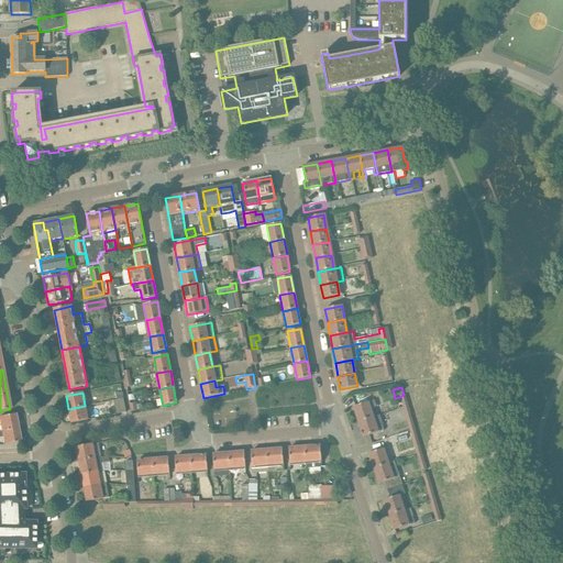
[(123,398),(117,399),(113,400),(117,415),(127,412),(123,398)]
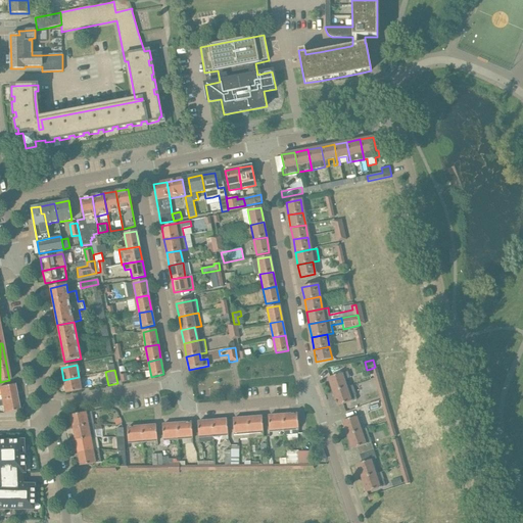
[(328,378),(333,392),(346,388),(343,380),(349,378),(347,372),(328,378)]
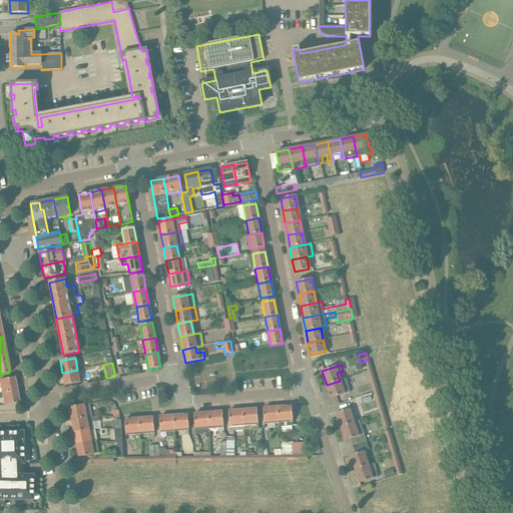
[(80,383),(77,370),(62,373),(65,386),(80,383)]
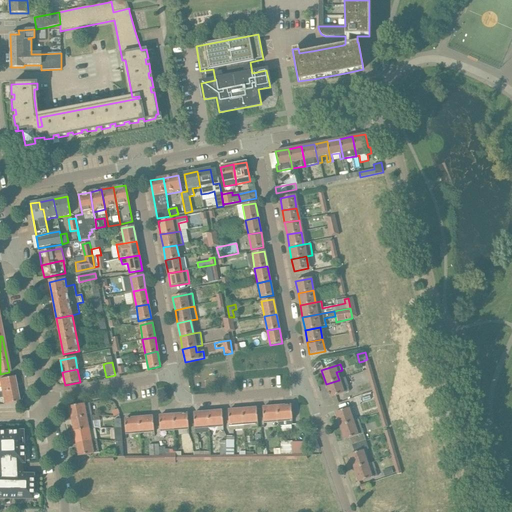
[(0,379),(0,384),(2,392),(16,389),(14,377),(0,379)]
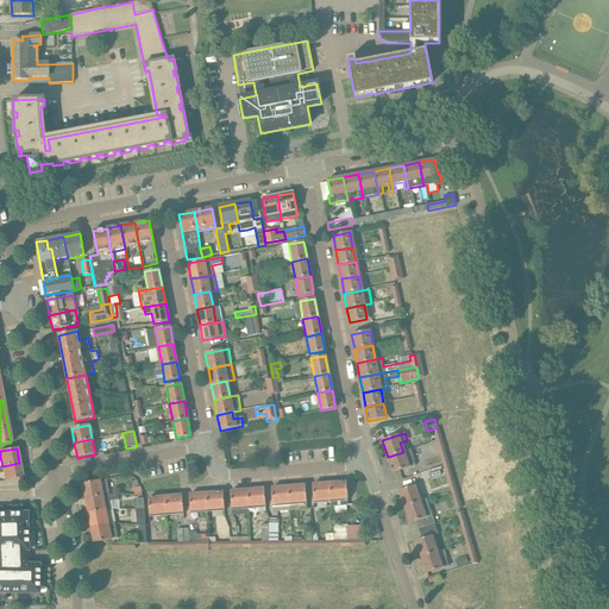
[(410,450),(403,452),(388,457),(393,473),(408,468),(407,463),(414,460),(410,450)]
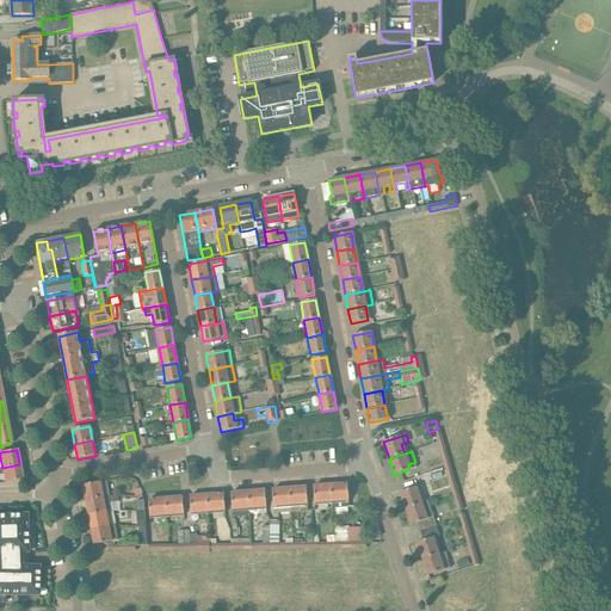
[(19,464),(2,468),(0,468),(0,475),(4,475),(5,483),(23,480),(19,464)]
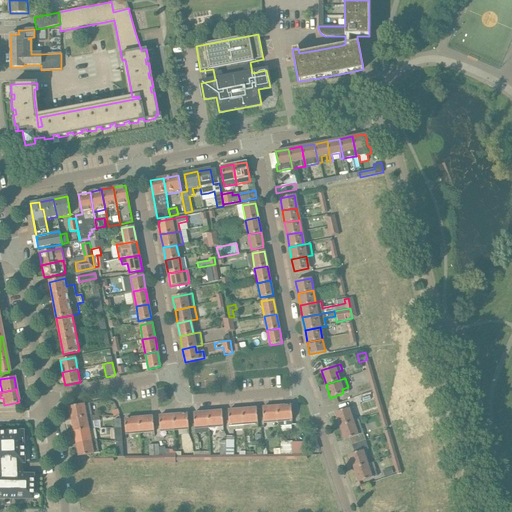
[(69,407),(71,420),(92,416),(89,403),(69,407)]
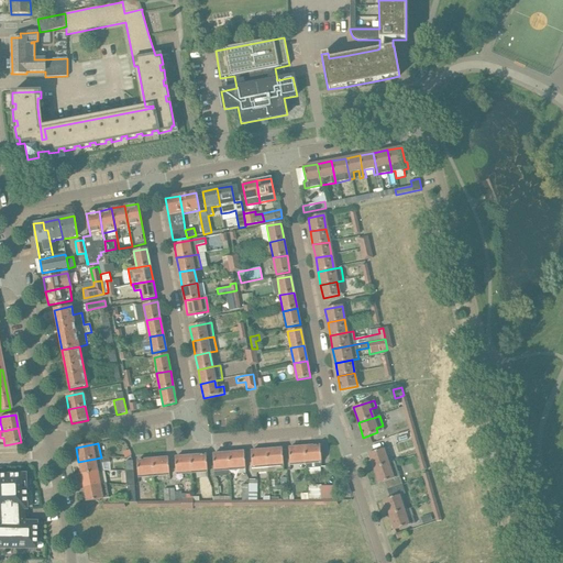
[(320,445),(305,448),(306,462),(306,468),(321,467),(320,445)]
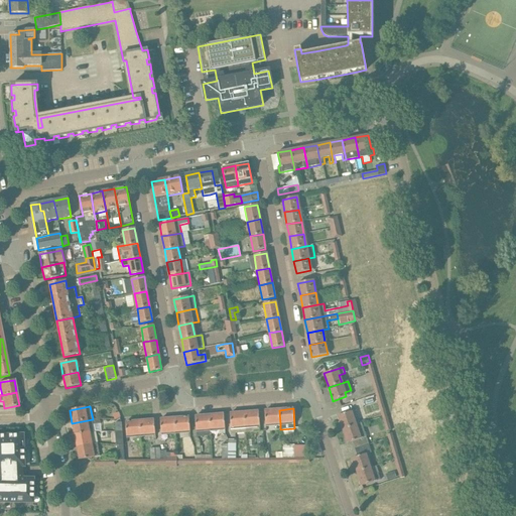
[(266,425),(280,423),(279,410),(264,411),(266,425)]
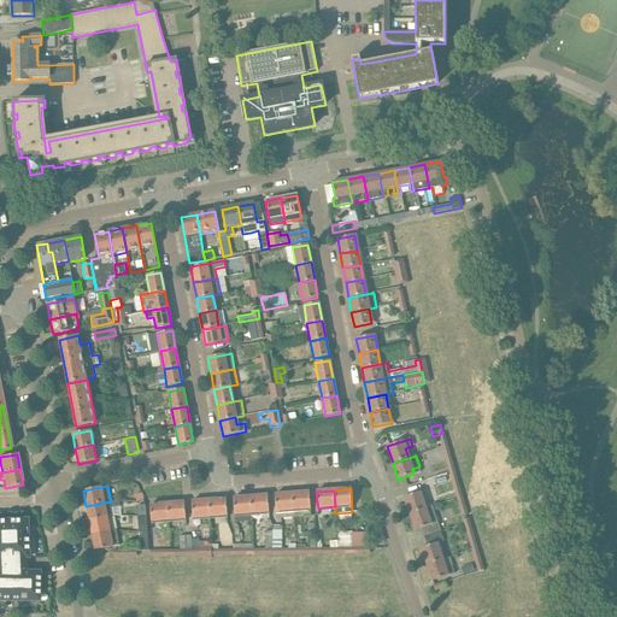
[(292,493),(293,511),(311,509),(309,492),(292,493)]
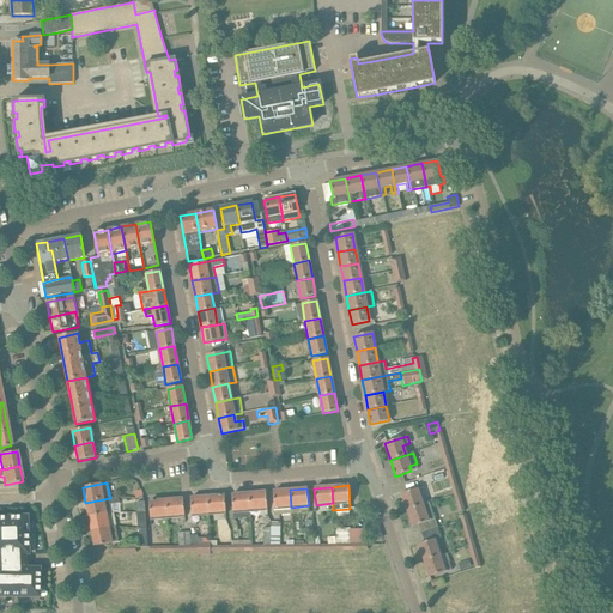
[(401,495),(407,510),(423,505),(417,489),(401,495)]
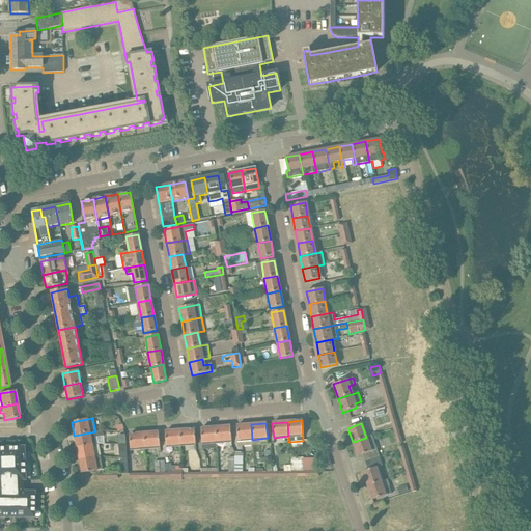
[(252,440),(251,424),(236,426),(239,447),(242,447),(242,446),(253,445),(252,440)]
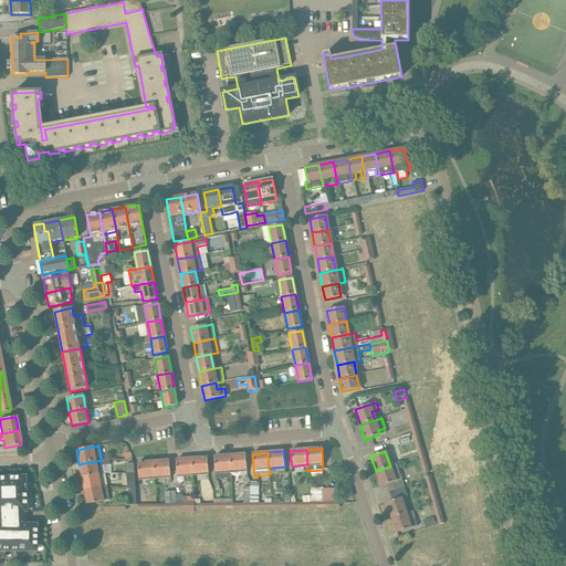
[(231,471),(247,470),(245,454),(230,456),(231,471)]
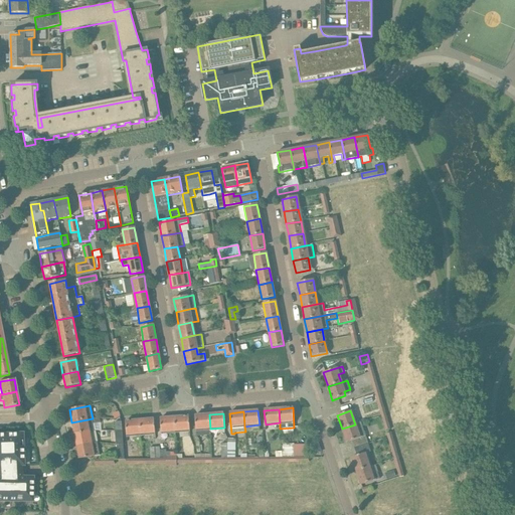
[(210,428),(209,414),(194,415),(196,436),(210,435),(210,434),(210,428)]
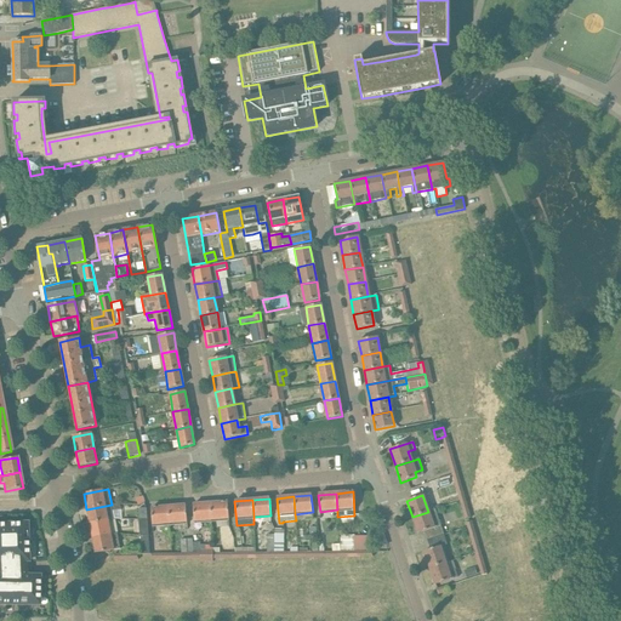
[(210,503),(211,520),(228,519),(227,502),(210,503)]
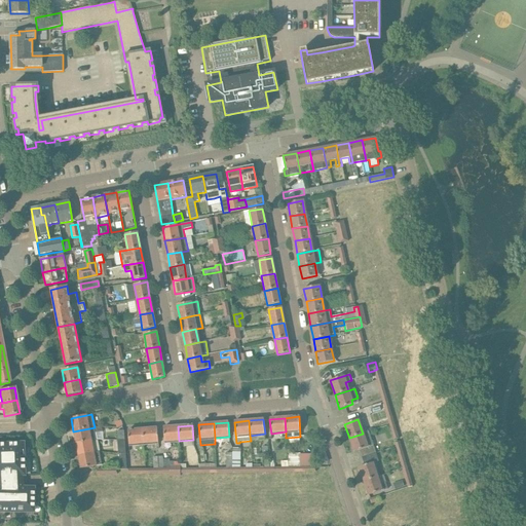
[(164,442),(179,441),(178,426),(163,427),(164,442)]
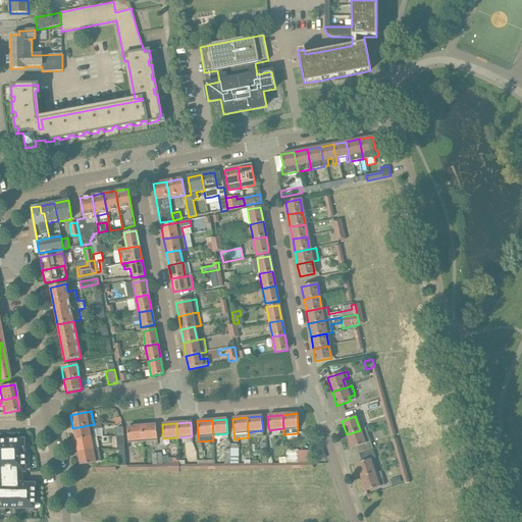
[(72,428),(75,440),(90,437),(96,436),(95,429),(101,428),(101,424),(94,424),(72,428)]
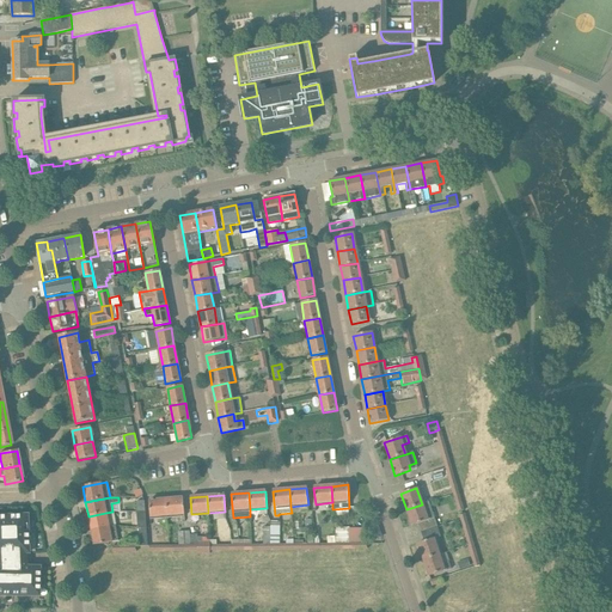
[(166,500),(167,516),(184,514),(183,499),(166,500)]
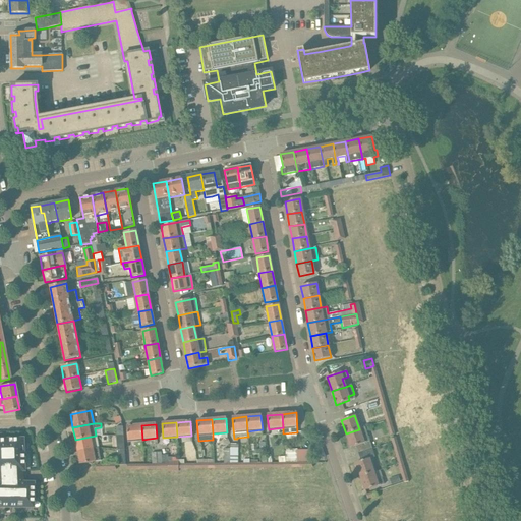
[(133,440),(142,440),(141,425),(126,426),(127,441),(133,440)]
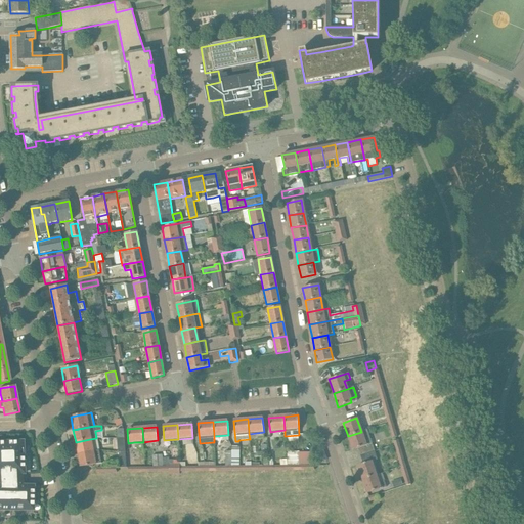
[(348,436),(352,450),(358,448),(360,456),(375,451),(367,430),(361,432),(348,436)]
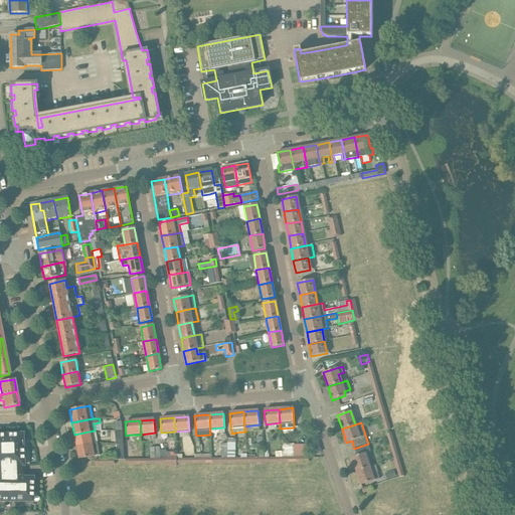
[(92,444),(89,432),(74,435),(76,447),(92,444)]
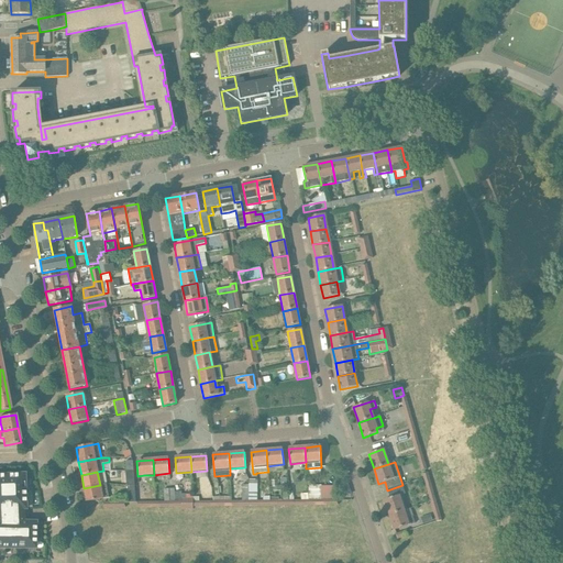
[(24,482),(24,474),(0,475),(0,548),(4,549),(12,549),(35,549),(35,541),(41,541),(41,530),(35,530),(35,522),(23,522),(23,510),(25,509),(24,493),(30,492),(30,481),(24,482)]
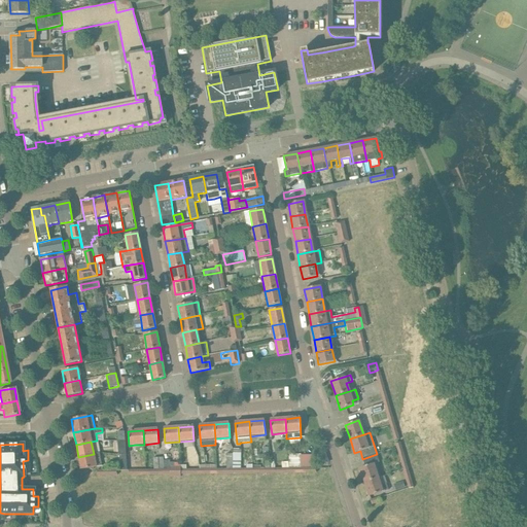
[(245,468),(246,468),(246,462),(241,462),(241,450),(236,450),(233,449),(233,453),(233,462),(233,469),(234,469),(245,468)]
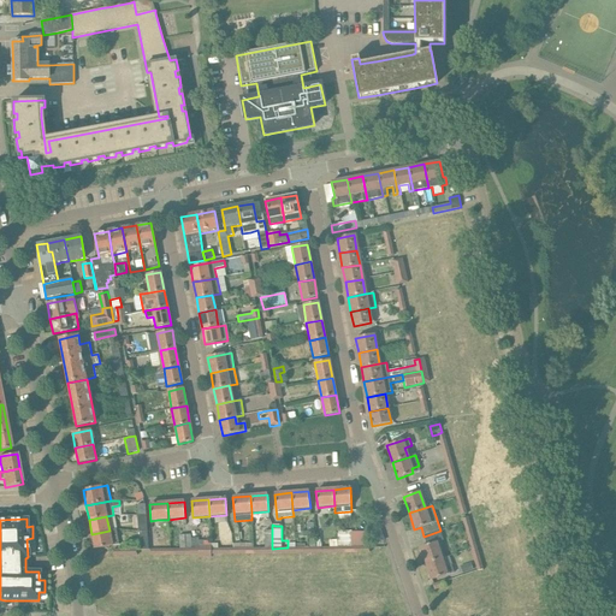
[(116,529),(110,531),(92,534),(95,549),(118,545),(116,529)]
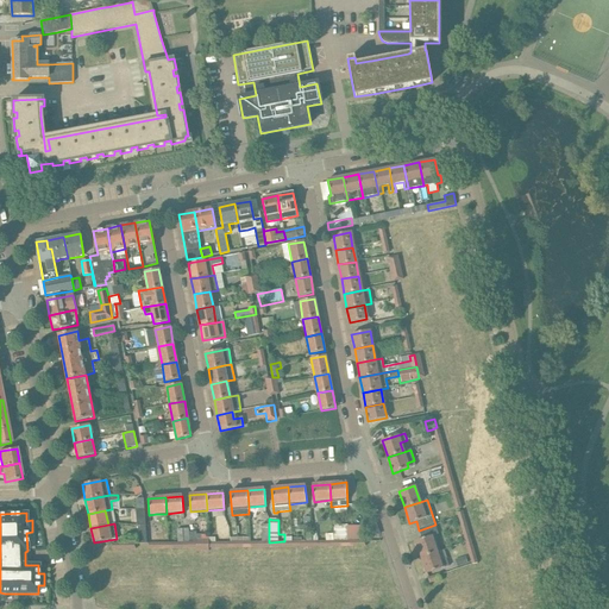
[(378,534),(375,523),(368,526),(371,537),(378,534)]
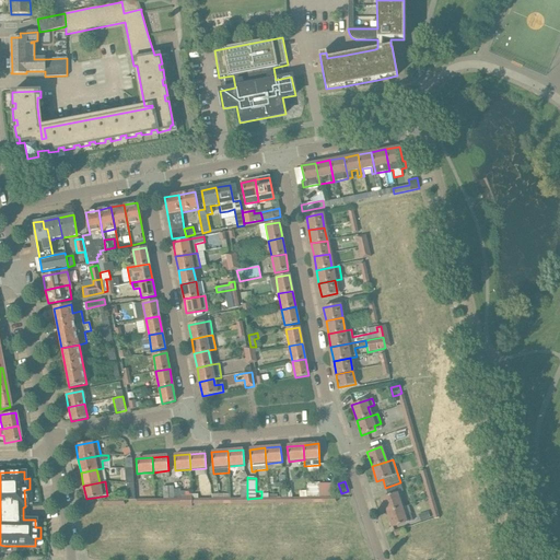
[(337,498),(337,497),(334,482),(319,483),(319,482),(306,482),(306,491),(307,498),(311,498),(316,498),(325,498),(331,498),(337,498)]
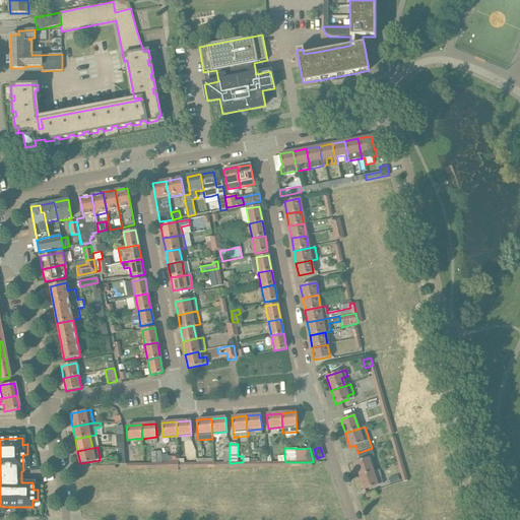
[(354,462),(360,475),(373,471),(368,458),(374,456),(372,448),(358,453),(361,460),(354,462)]
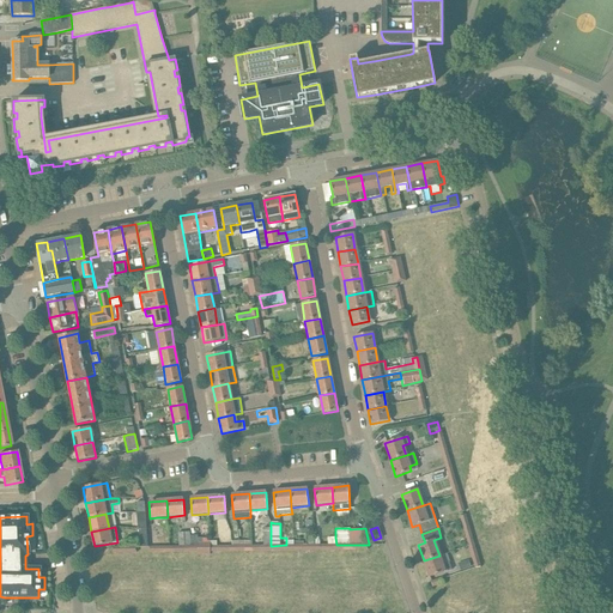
[(189,535),(189,533),(178,533),(178,547),(184,547),(189,546),(189,535)]
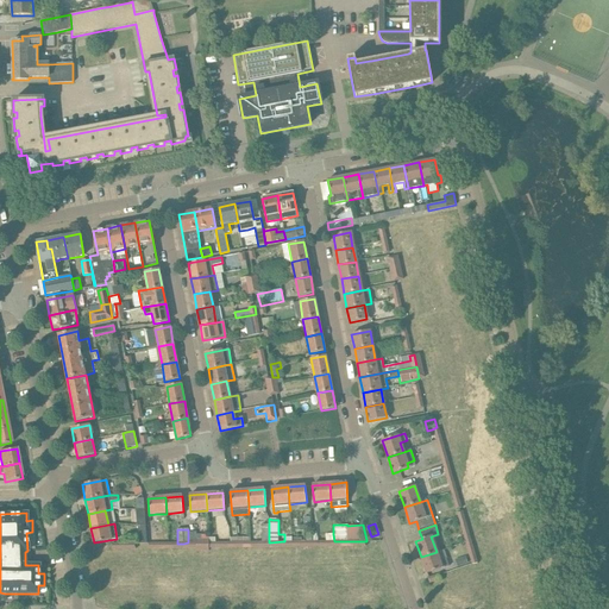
[(437,552),(421,557),(426,573),(441,569),(450,566),(447,558),(439,562),(437,552)]
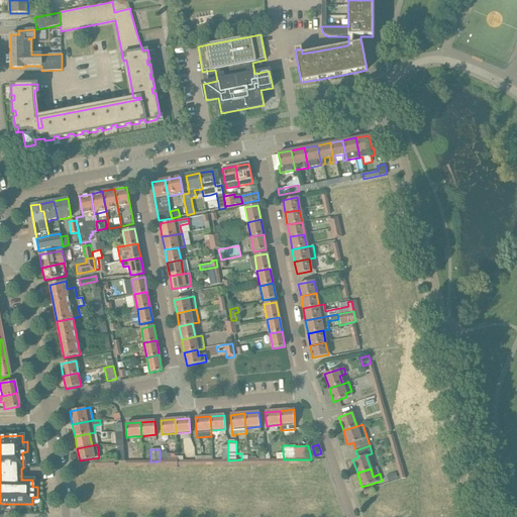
[(397,479),(397,478),(395,473),(387,475),(388,480),(389,482),(397,479)]
